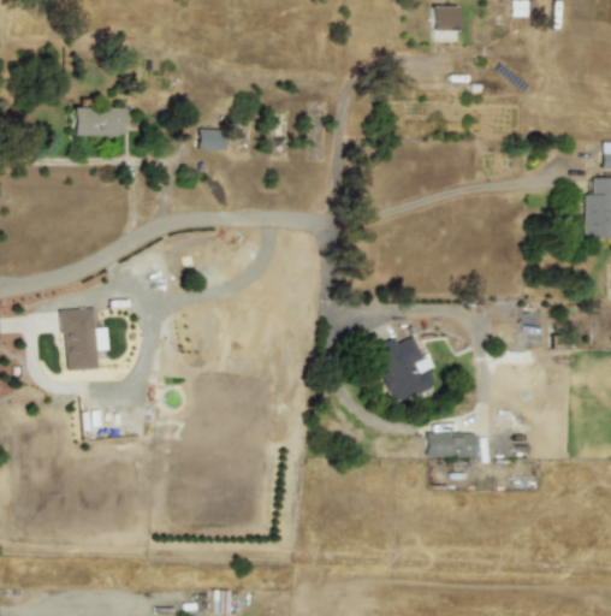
[(456,6),(432,6),(431,40),(456,40),(456,6)]
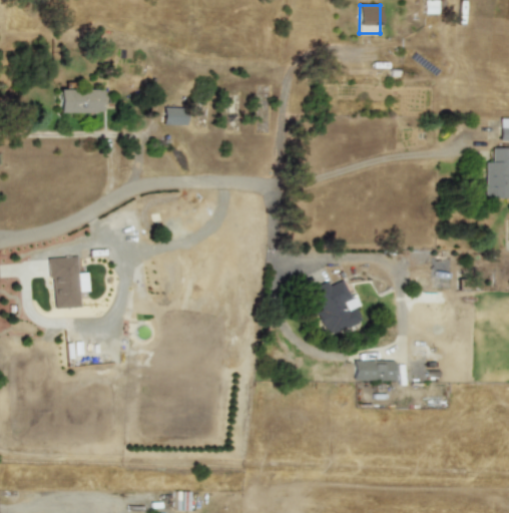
[(59,112),(101,112),(102,90),(60,89),(59,112)]
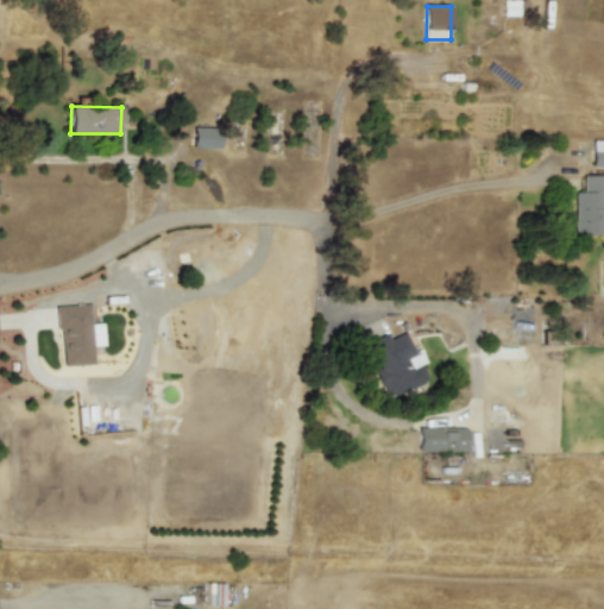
[(195,148),(222,149),(222,127),(196,127),(195,148)]
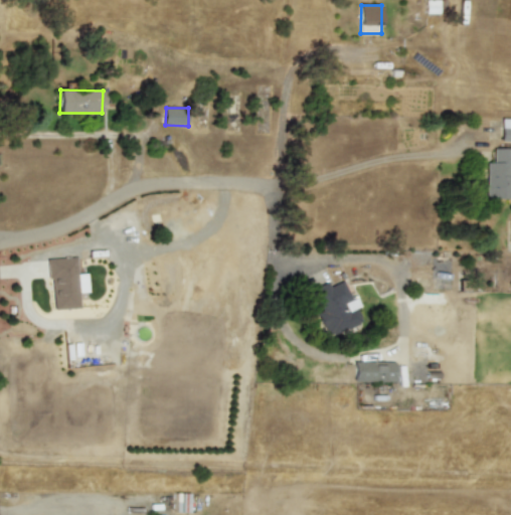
[(510,119),(503,119),(502,141),(510,141),(510,119)]
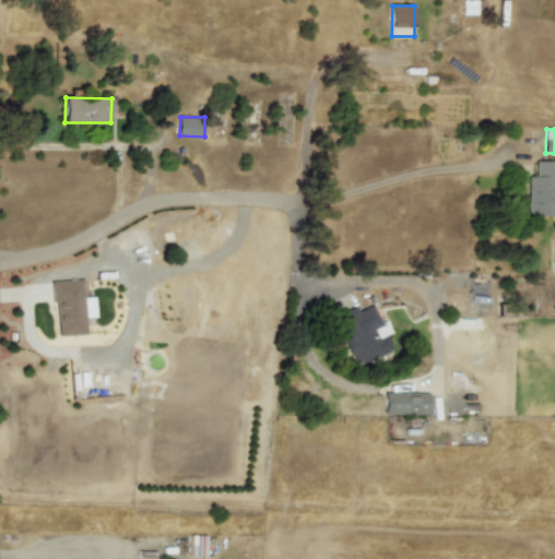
[(530,176),(530,216),(554,216),(554,161),(539,161),(538,177),(530,176)]
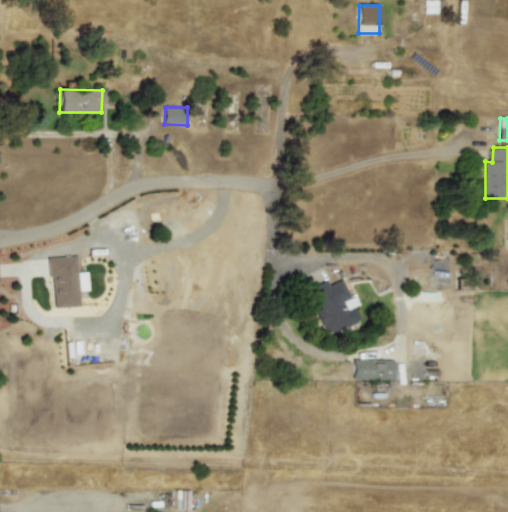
[(81,306),(80,291),(89,291),(88,272),(79,272),(78,256),(49,257),(49,277),(54,277),(55,307),(81,306)]
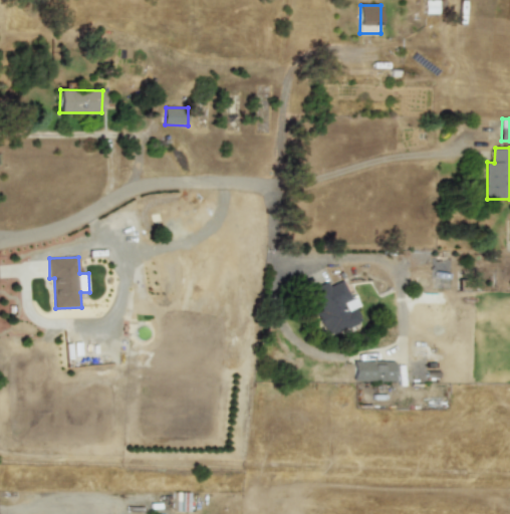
[(311,288),(321,311),(318,312),(328,338),(364,323),(346,280),(330,286),(328,281),(311,288)]
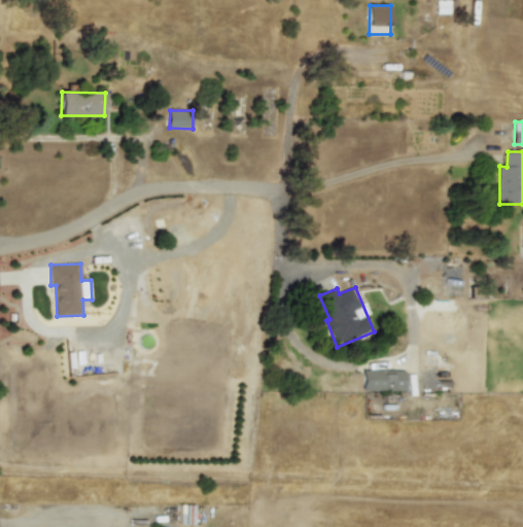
[(407,390),(406,370),(363,370),(364,391),(407,390)]
